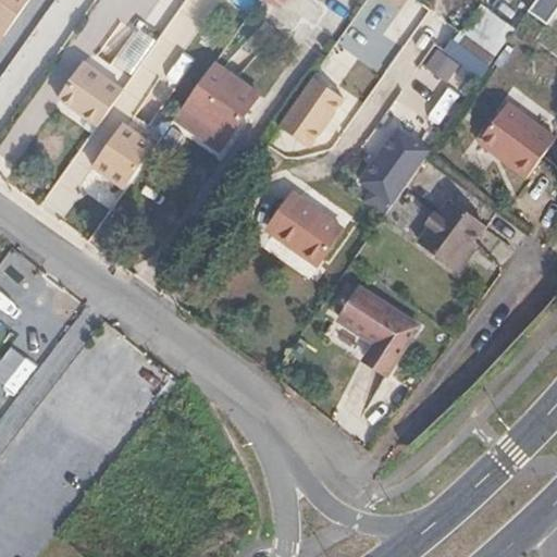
[(0,0),(0,34),(2,36),(28,0),(0,0)]
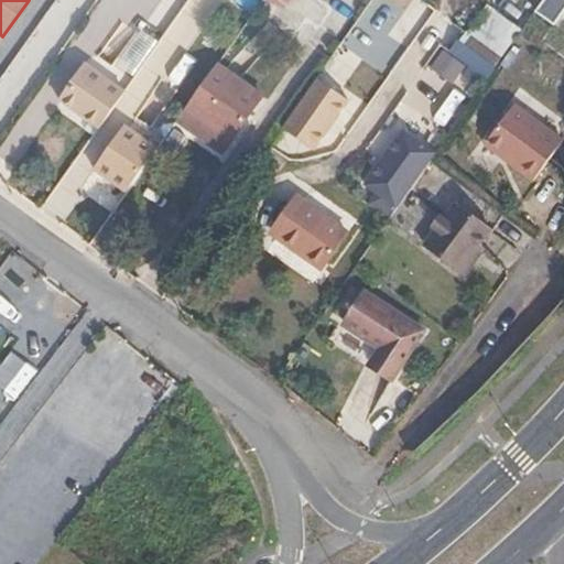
[(270,0),(284,10),(290,1),(292,2),(293,0),(270,0)]
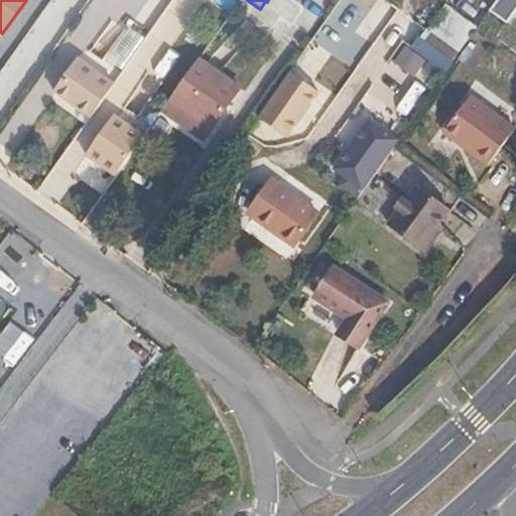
[(53,91),(91,117),(114,85),(77,57),(53,91)]
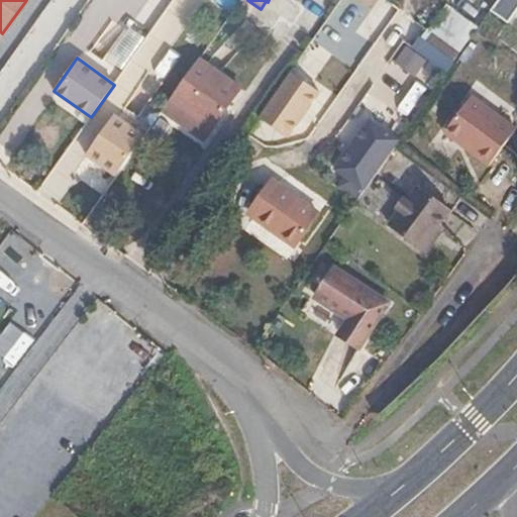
[(240,88),(198,59),(169,100),(210,130),(240,88)]
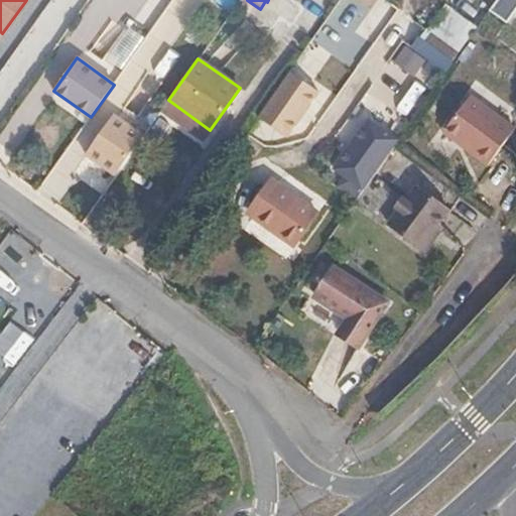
[(317,94),(288,73),(256,118),(286,138),(298,119),(303,122),(310,112),(306,109),(317,94)]
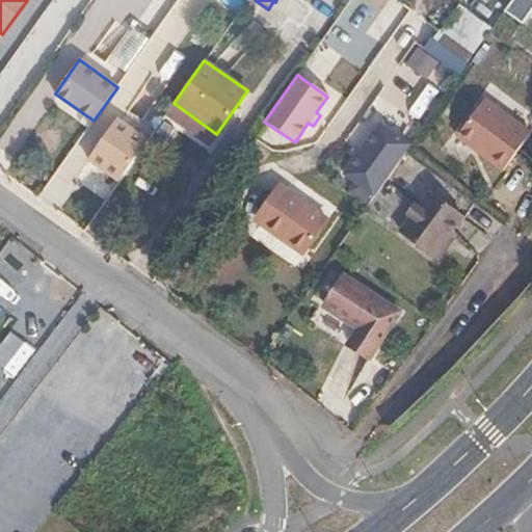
[(504,168),(530,131),(485,96),(461,130),(480,145),(479,151),(504,168)]
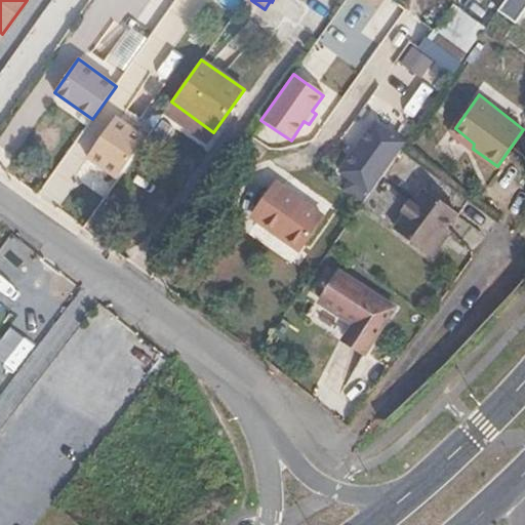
[(137,120),(150,128),(161,113),(149,104),(137,120)]
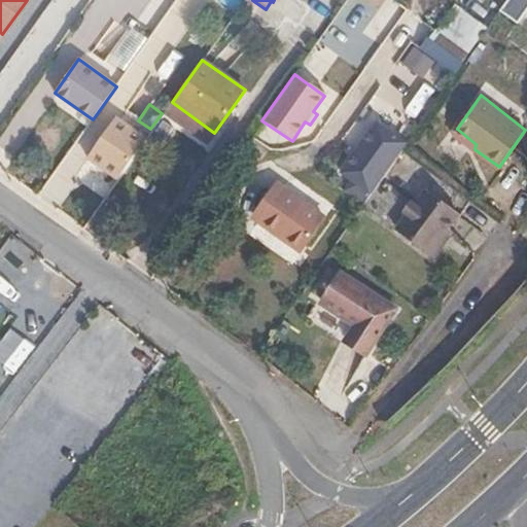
[(89,157),(117,179),(146,139),(117,117),(89,157)]
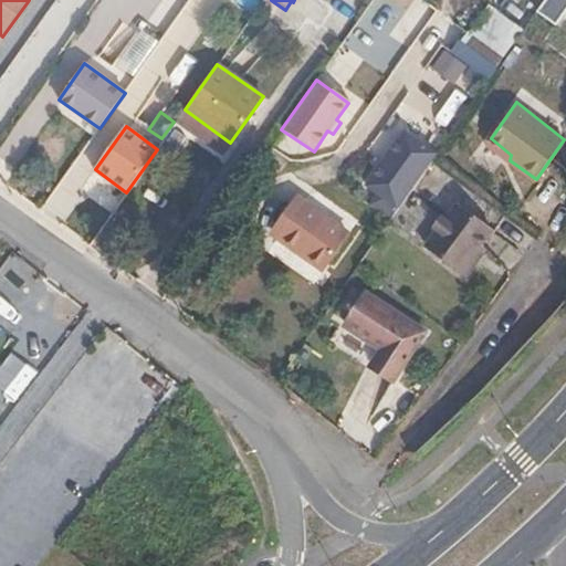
[(177,154),(185,132),(170,126),(163,149),(177,154)]
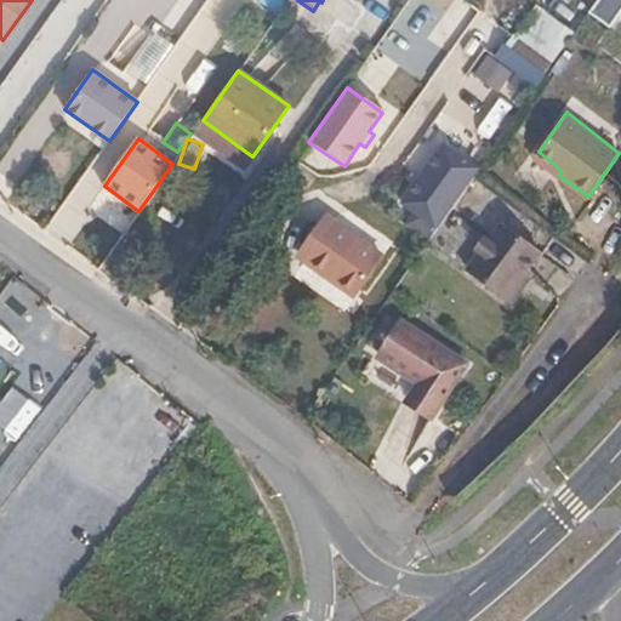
[(438,231),(479,170),(445,147),(432,165),(427,161),(417,175),(422,178),(403,205),(438,231)]
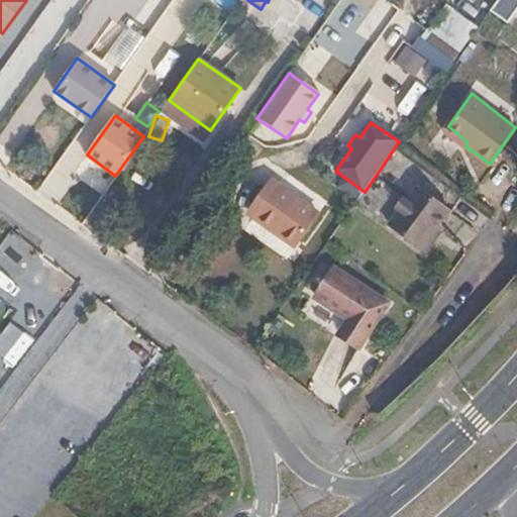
[(89,160),(78,177),(102,193),(113,176),(89,160)]
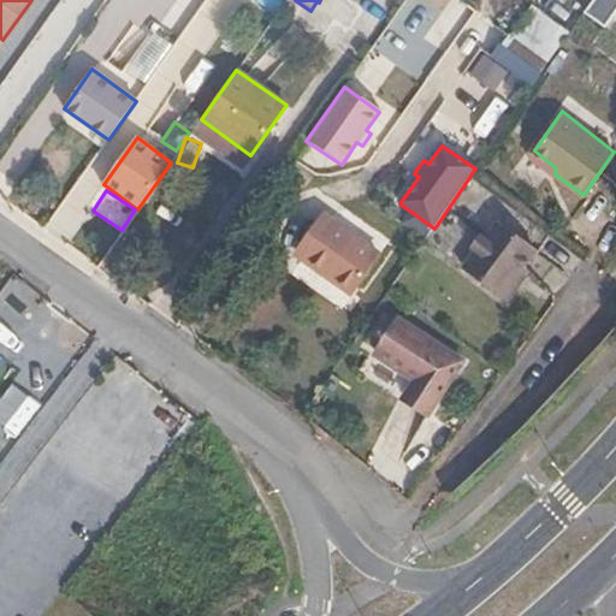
[(343,298),(377,252),(329,218),(302,256),(327,274),(321,283),(343,298)]
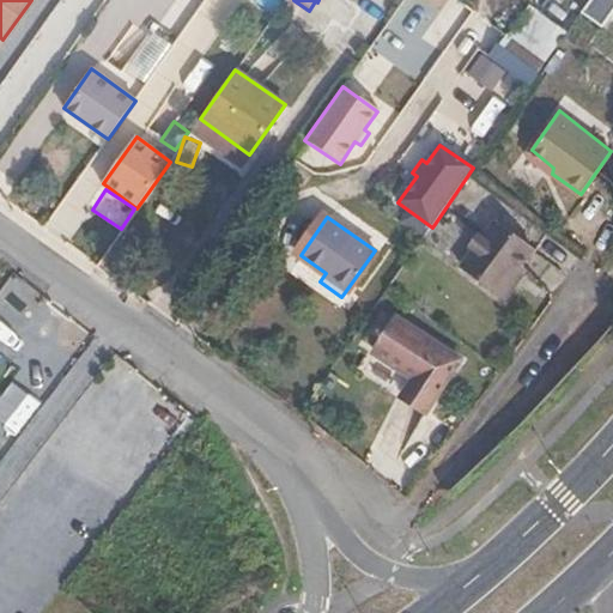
[(522,267),(533,252),(493,223),(462,269),(505,299),(527,269),(522,267)]
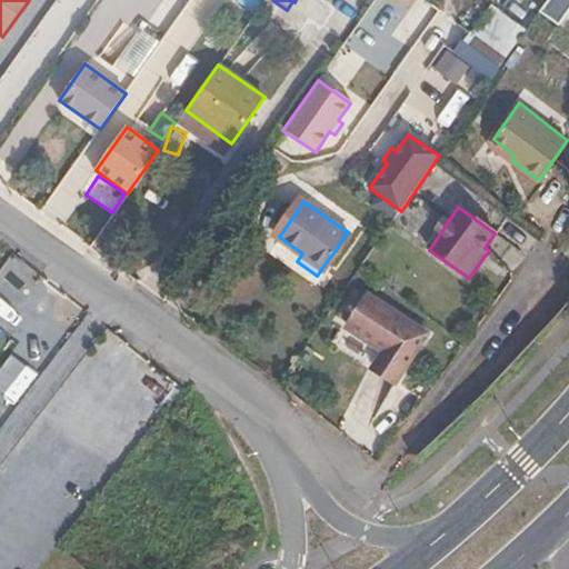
[(398,382),(430,336),(373,295),(352,325),(387,350),(377,368),(398,382)]
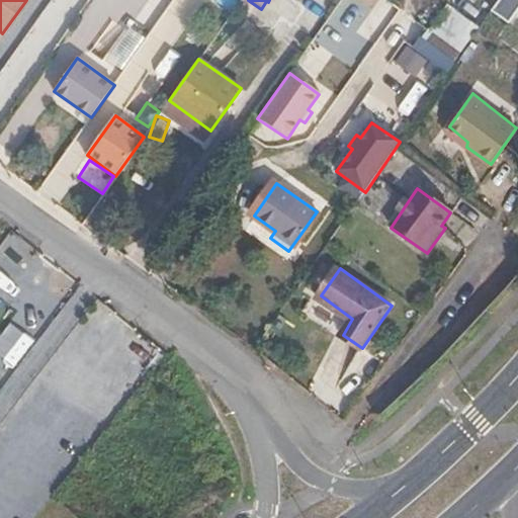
[(333,401),(347,382),(335,373),(322,393),(333,401)]
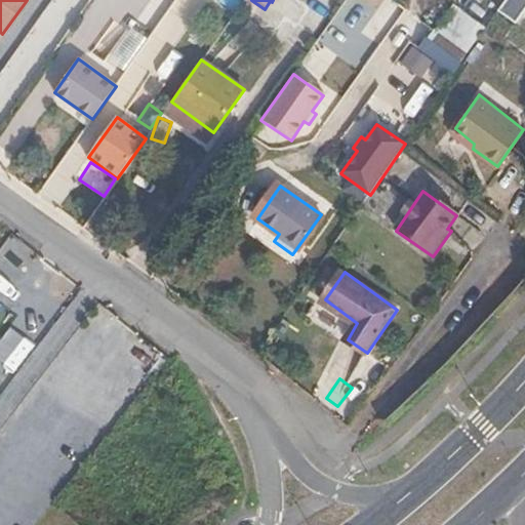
[(54,442),(35,466),(59,486),(79,463),(54,442)]
